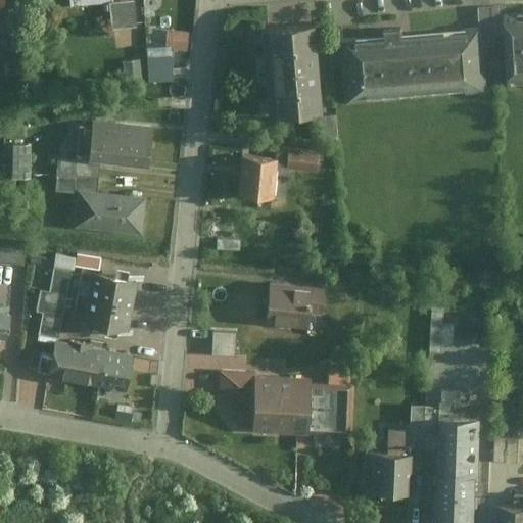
[(120,0),(120,3),(109,3),(112,29),(140,25),(137,0),(120,0)]
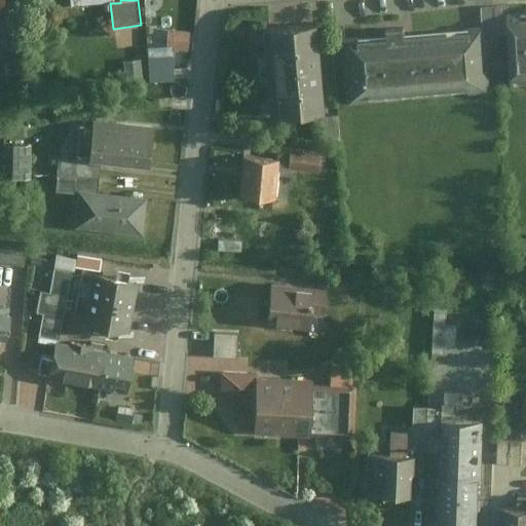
[(525,10),(509,11),(512,83),(525,82),(525,10)]
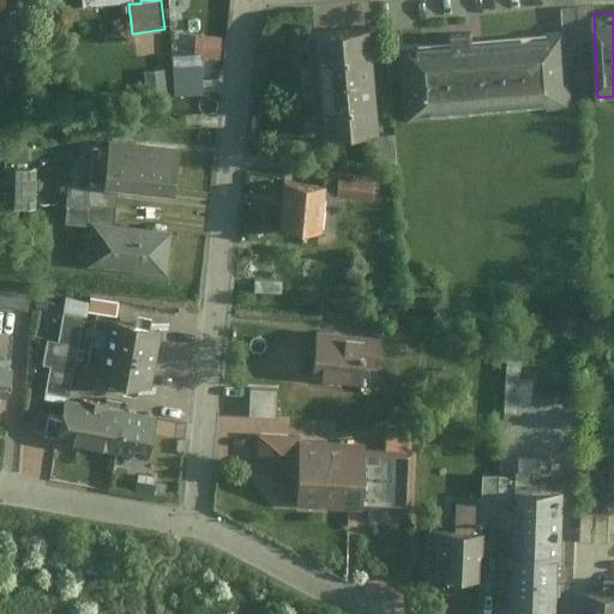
[(372,25),(306,29),(312,133),(378,130),(372,25)]
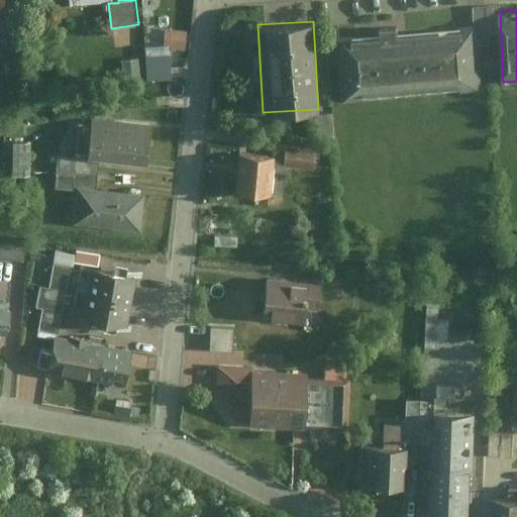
[(379,35),(336,38),(340,99),(409,94),(405,33),(398,33),(397,25),(378,26),(379,35)]
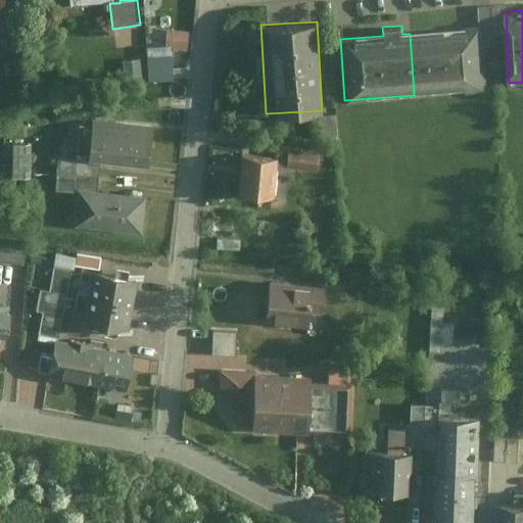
[(168,28),(165,46),(188,47),(190,30),(168,28)]
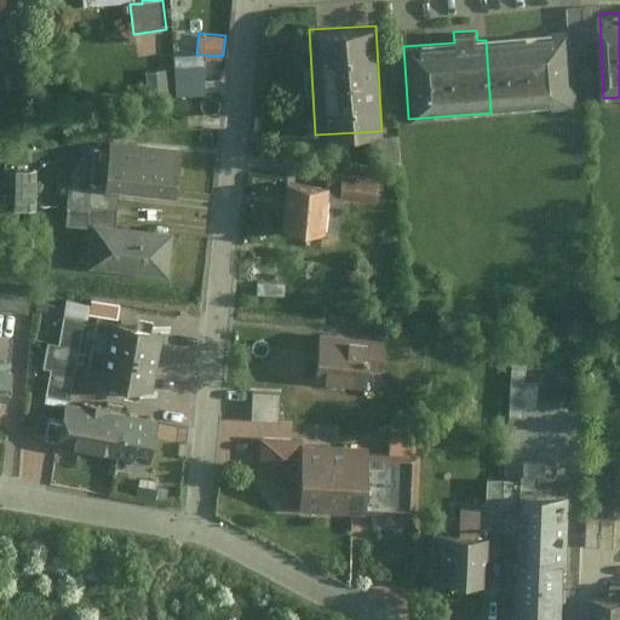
[(568,34),(486,40),(491,113),(573,107),(568,34)]
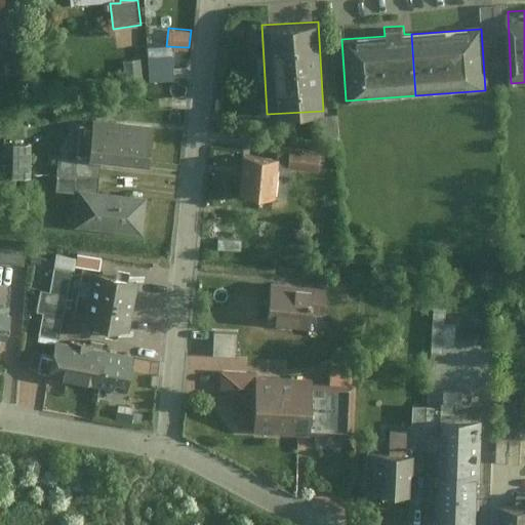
[(126,57),(129,79),(147,77),(144,54),(126,57)]
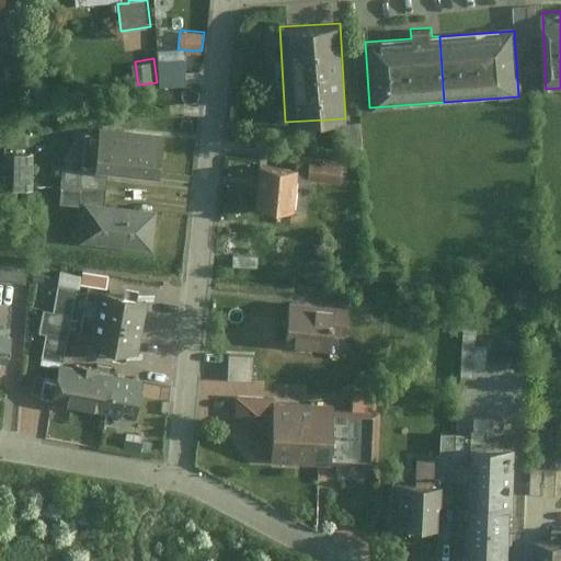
[(184,58),(158,59),(159,86),(185,84),(184,58)]
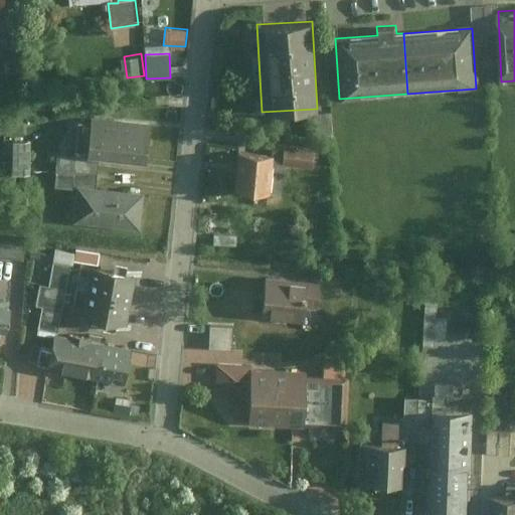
[(89,113),(84,152),(99,154),(149,159),(153,120),(89,113)]
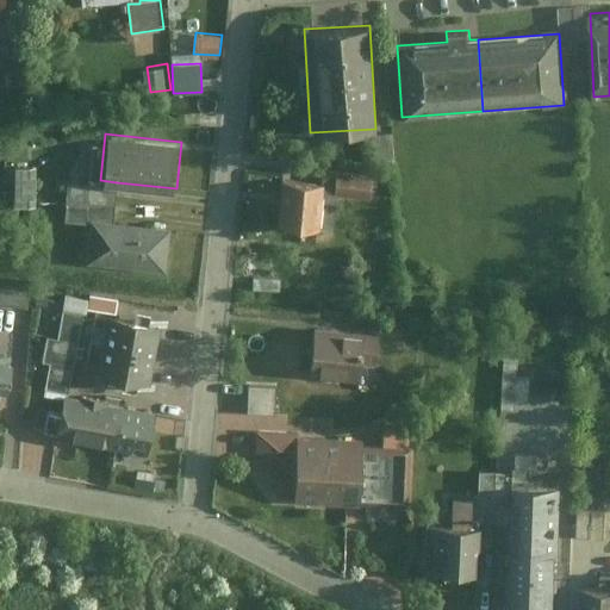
[(36,165),(14,165),(14,204),(35,205),(36,165)]
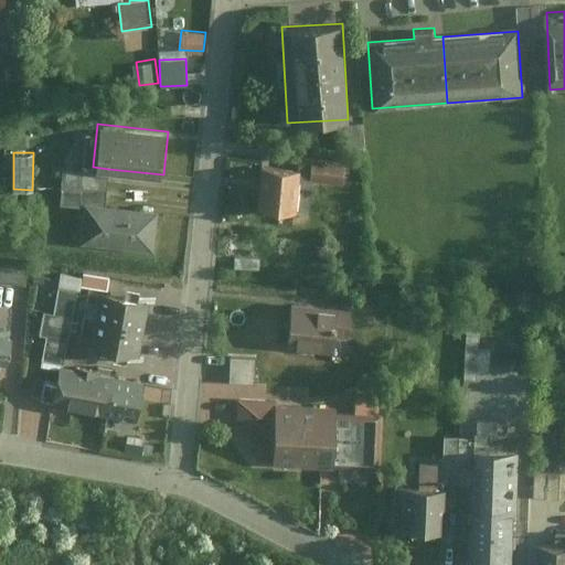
[(349,160),(302,157),(298,210),(316,212),(319,178),(347,181),(349,160)]
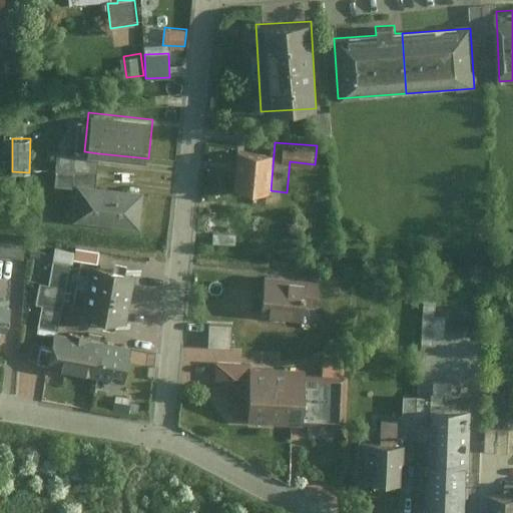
[(73,154),(57,152),(53,187),(77,189),(77,185),(94,187),(98,153),(84,151),(74,150),(73,154)]
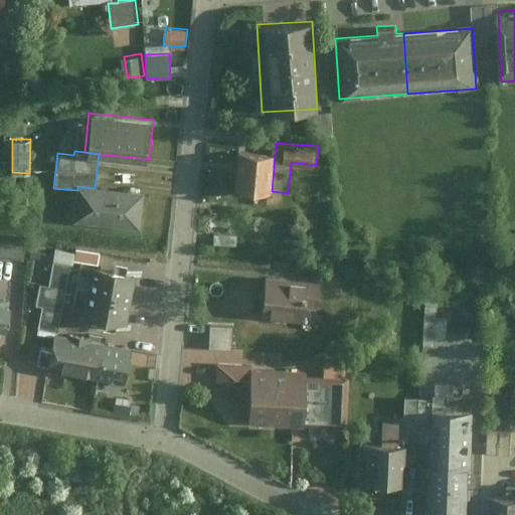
[(274,155),(238,152),(235,189),(272,191),(274,155)]
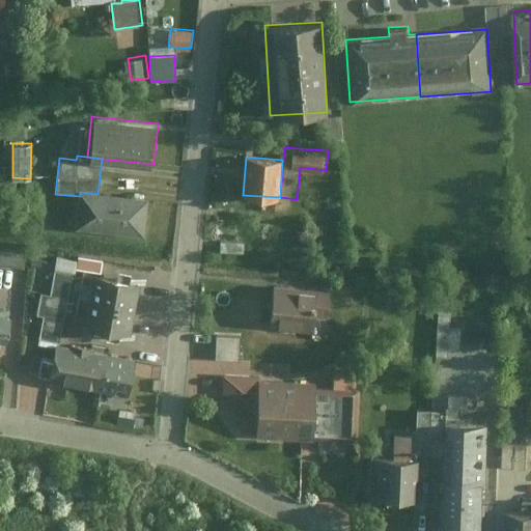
[(98,194),(80,192),(80,196),(77,227),(144,234),(147,200),(98,194)]
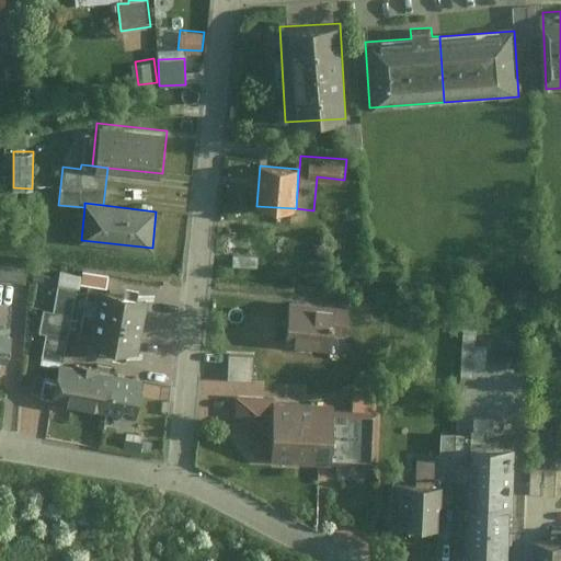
[(0,274),(30,278),(32,265),(0,261),(0,274)]
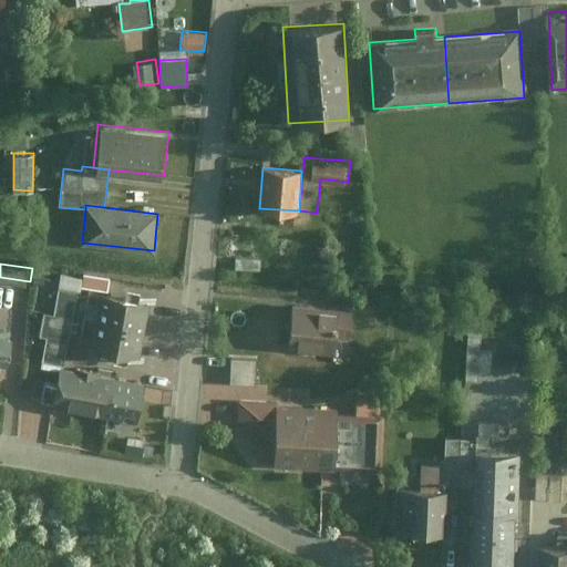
[(81,287),(107,290),(110,277),(83,272),(82,278),(60,275),(58,287),(81,291),(81,287)]
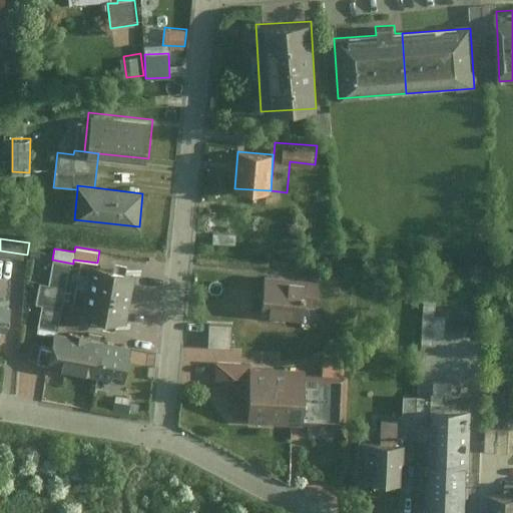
[(47,284),(38,282),(34,302),(43,304),(39,328),(57,331),(70,266),(51,262),(47,284)]
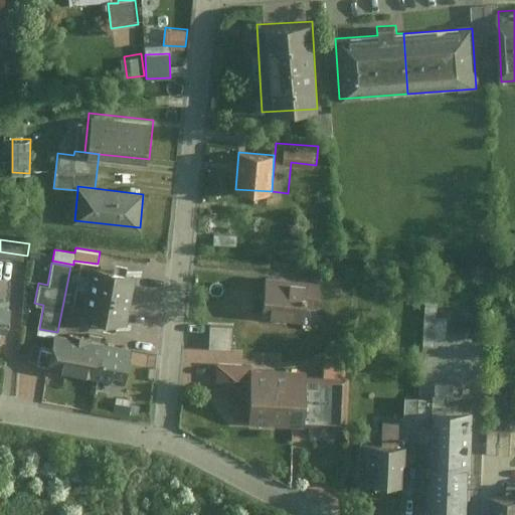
[(109,321),(130,325),(138,278),(117,274),(97,270),(89,318),(109,321)]
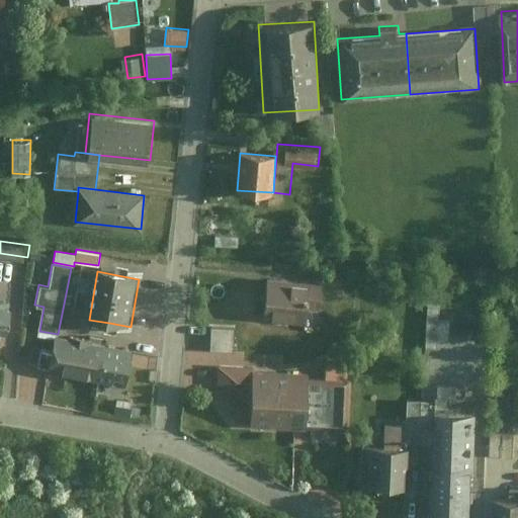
[(309,282),(265,279),(262,318),(306,321),(307,306),(309,282)]
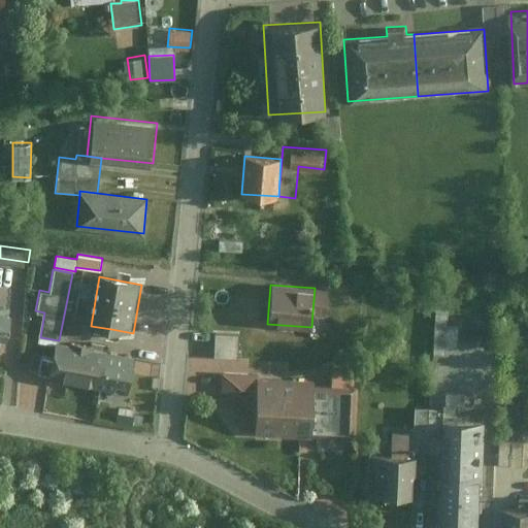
[(315,288),(312,311),(326,312),(327,289),(315,288)]
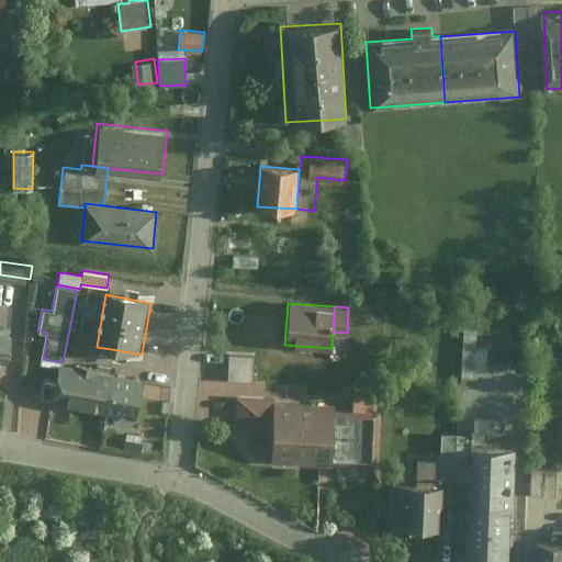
[(478,330),(462,329),(461,380),(474,381),(474,370),(489,371),(490,347),(476,347),(478,330)]
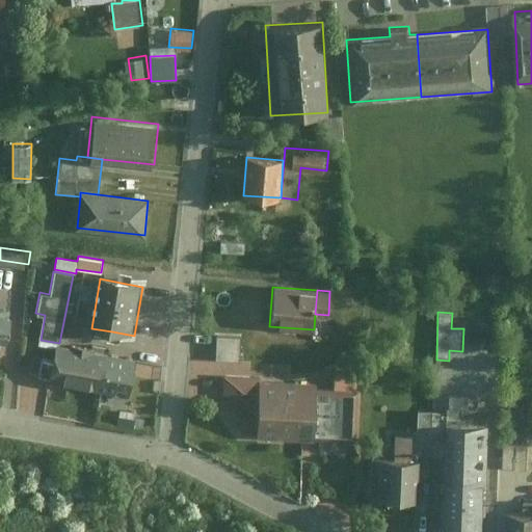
[(11,318),(0,315),(0,351),(2,343),(6,344),(11,318)]
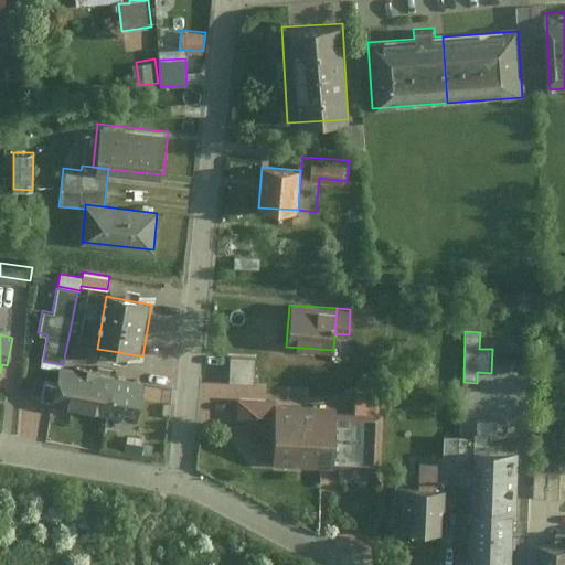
[(96,340),(82,338),(78,361),(93,363),(96,340)]
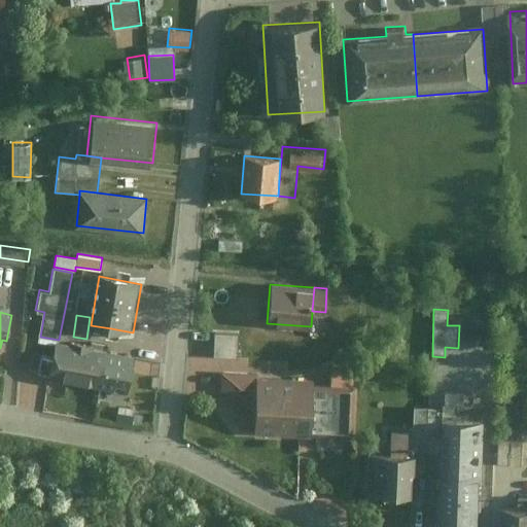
[(237,332),(214,332),(213,357),(237,357),(237,332)]
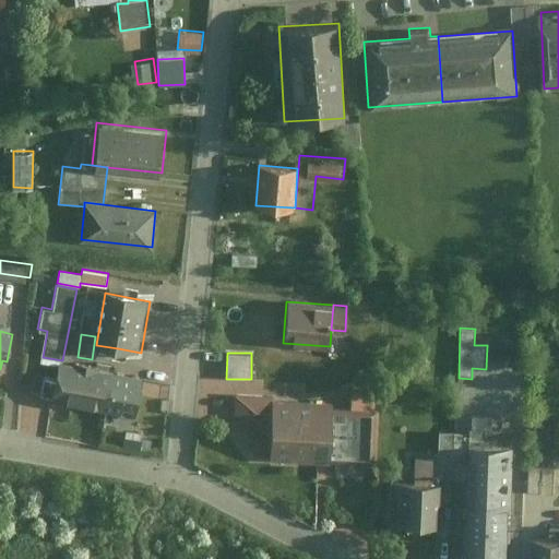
[(115,373),(57,365),(51,403),(57,403),(108,412),(114,377),(115,373)]
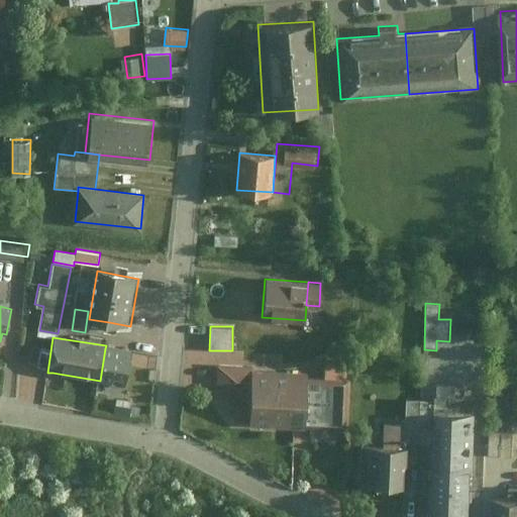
[(129,351),(105,348),(100,381),(113,383),(113,387),(124,389),(129,351)]
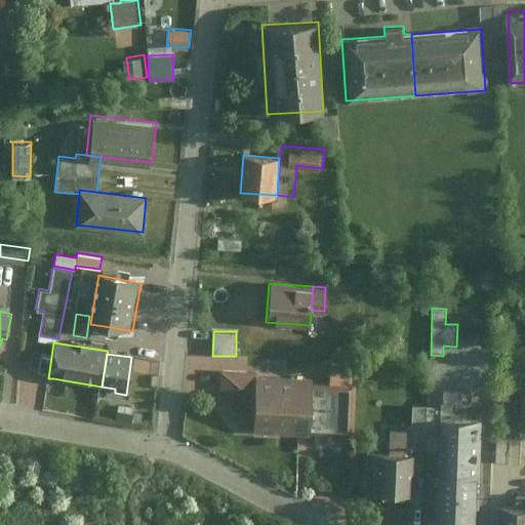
[(356,365),(330,364),(329,385),(356,385),(356,365)]
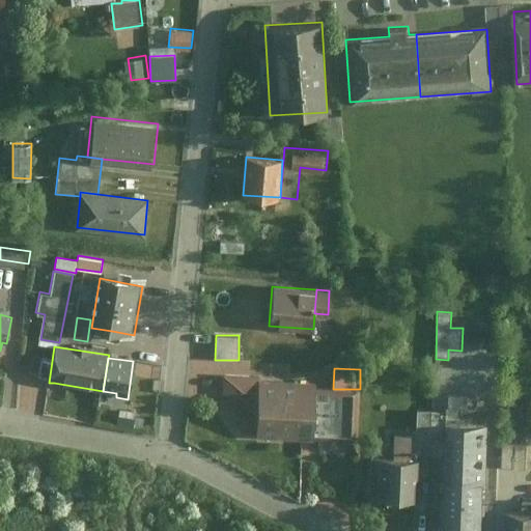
[(263,378),(227,376),(227,402),(243,402),(243,439),(269,440),(269,448),(319,449),(319,441),(359,441),(360,389),(333,389),(316,388),(316,382),(263,381),(263,378)]
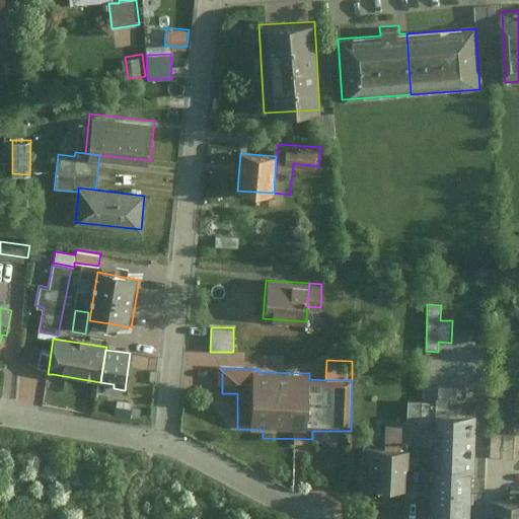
[(435,446),(434,518),(471,518),(474,405),(458,405),(458,398),(436,397),(437,401),(435,446)]
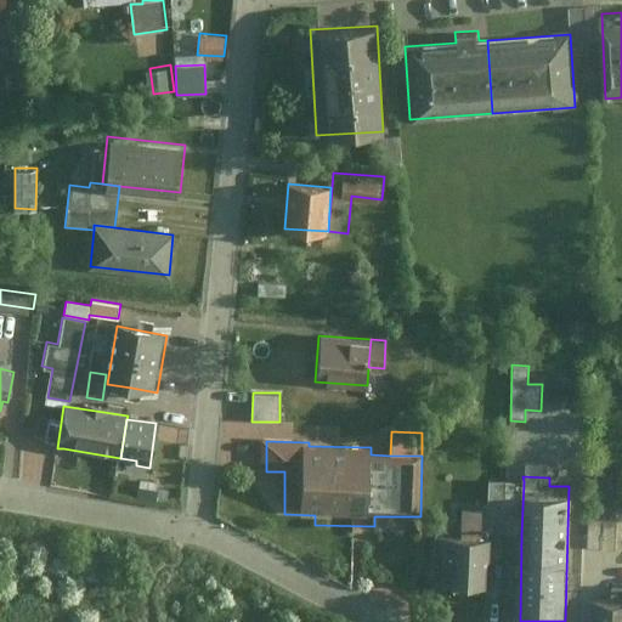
[(459,509),(459,536),(491,537),(491,533),(521,535),(524,481),(490,481),(488,510),(459,509)]
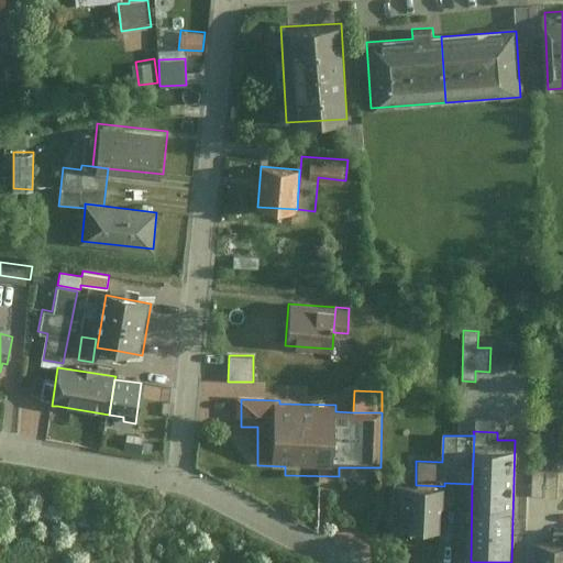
[(544,470),(531,470),(531,495),(543,495),(544,470)]
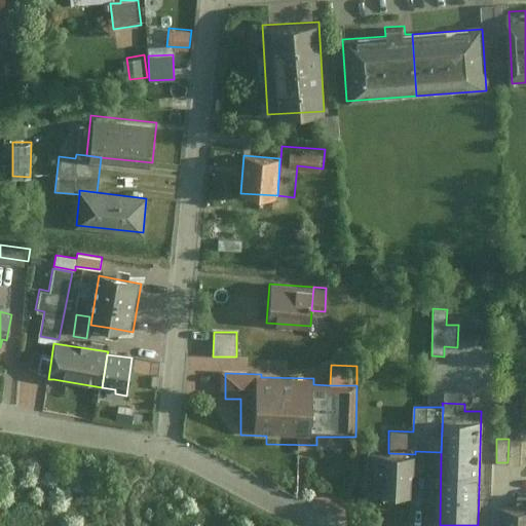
[(522,440),(509,439),(508,462),(521,462),(522,440)]
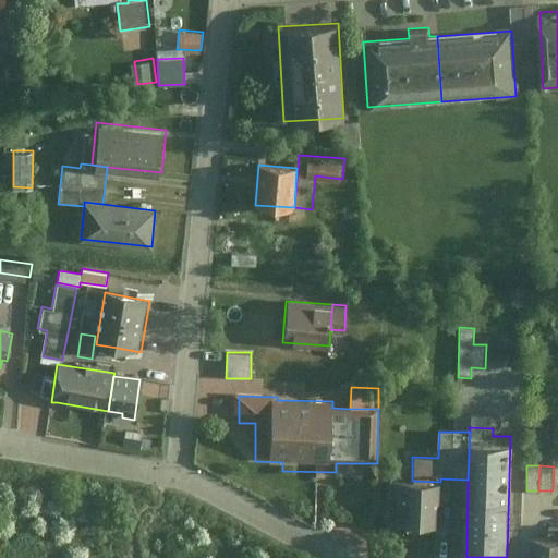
[(412,481),(390,481),(390,497),(398,497),(398,525),(439,526),(440,482),(412,481)]
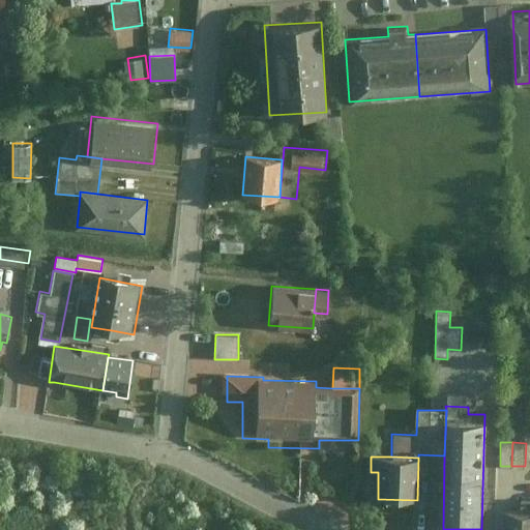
[(529,529),(529,511),(509,511),(508,529),(529,529)]
